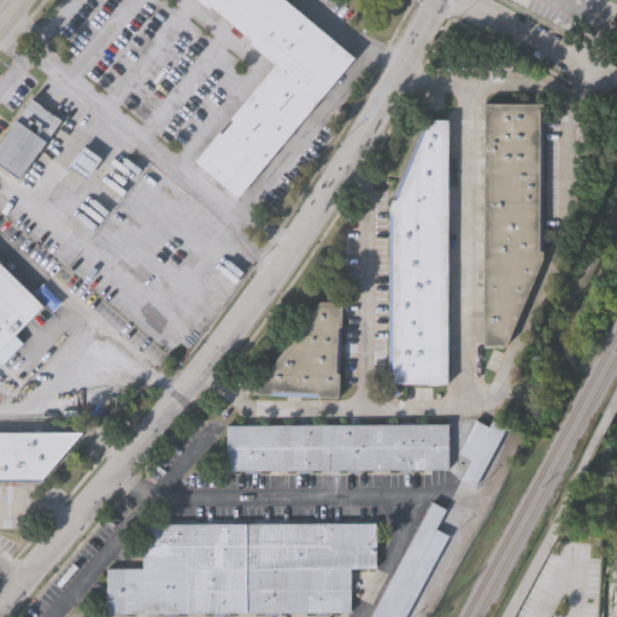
[(283,0),(353,58),(236,198),(194,163),(218,134),(221,136),(233,122),(230,118),(274,66),(250,46),(252,42),(210,6),(206,10),(194,0),(283,0)]
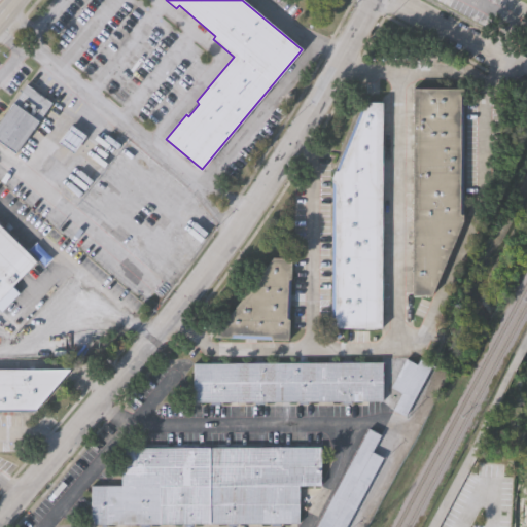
[(0,119),(27,82),(50,100),(14,151),(0,141),(0,119)]
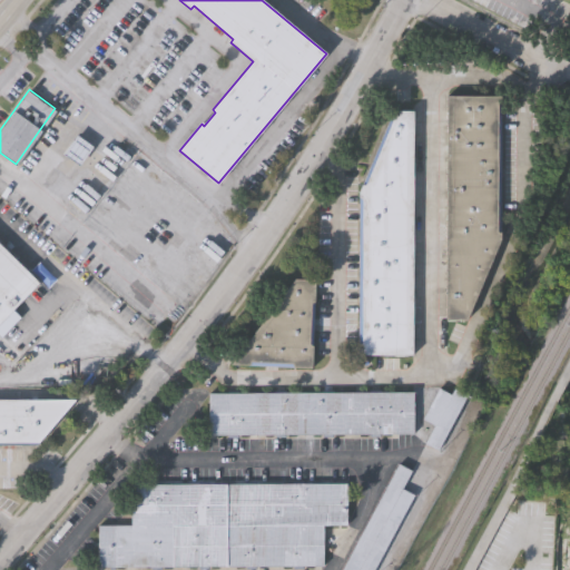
[(501,238),(467,321),(445,321),(446,95),(501,95),(501,238)]
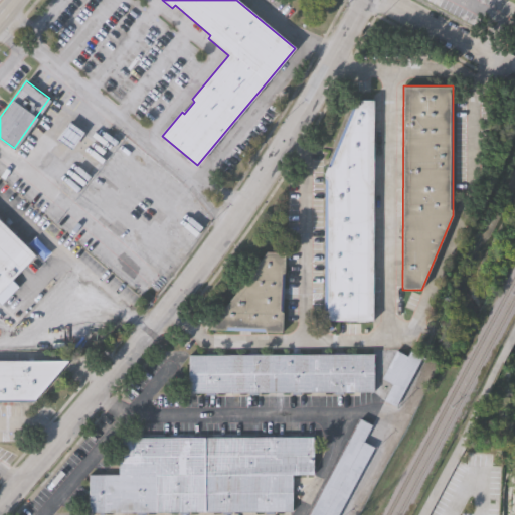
[(354,100),(373,100),(370,322),(324,321),(326,180),(322,178),(354,100)]
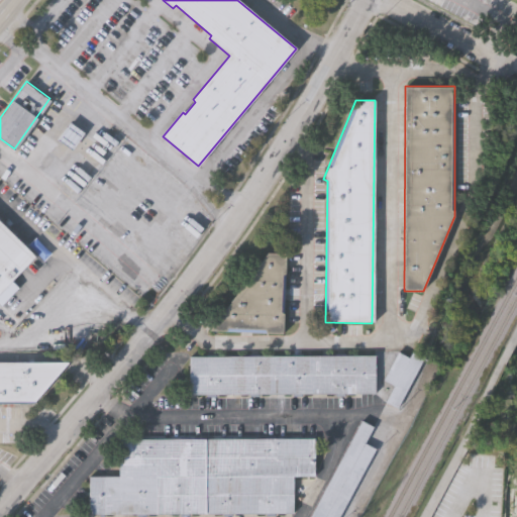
[(72,149),(58,138),(71,123),(84,133),(72,149)]
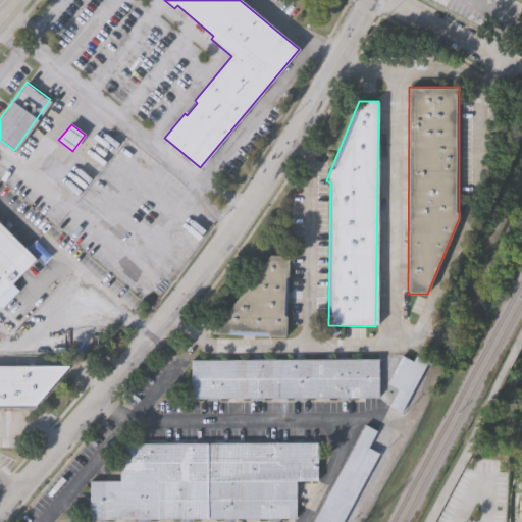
[(0,221),(36,257),(0,293),(0,221)]
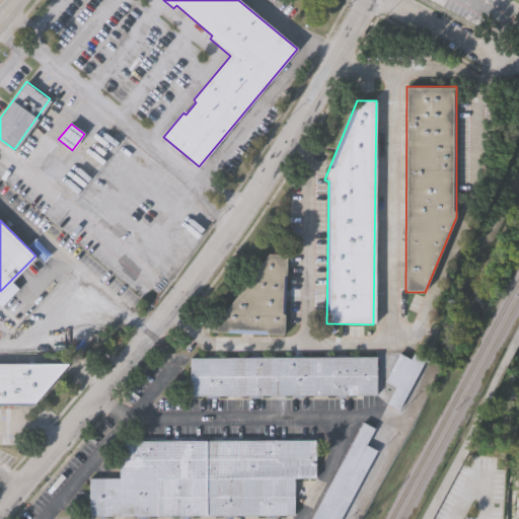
[(271,250),(289,251),(286,331),(213,328),(271,250)]
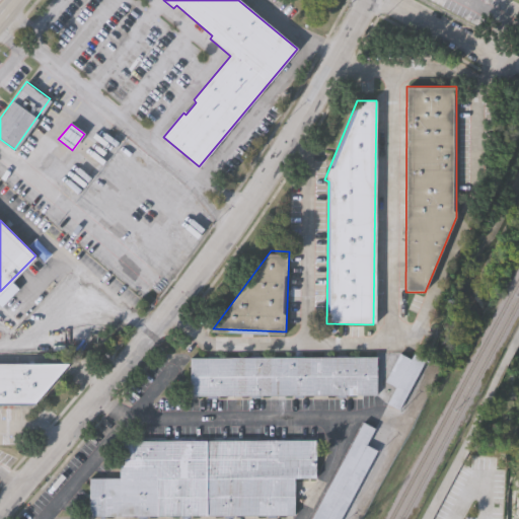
[(397,409),(386,402),(394,386),(383,381),(398,354),(410,360),(413,354),(424,360),(397,409)]
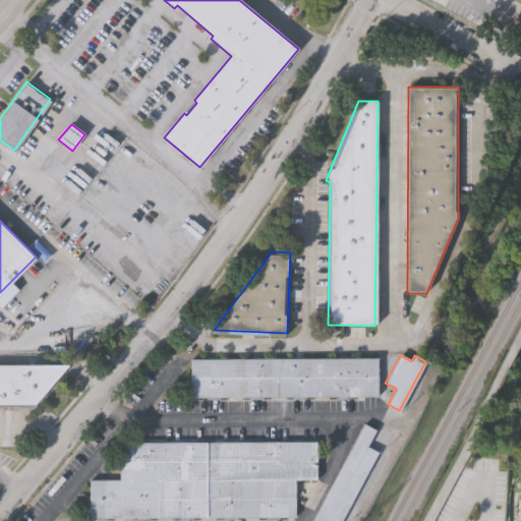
[(190,359),(379,357),(379,396),(190,398),(190,359)]
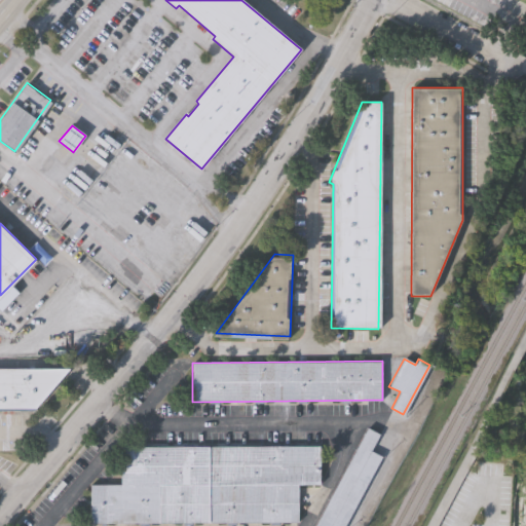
[(35,409),(0,409),(0,367),(70,367),(35,409)]
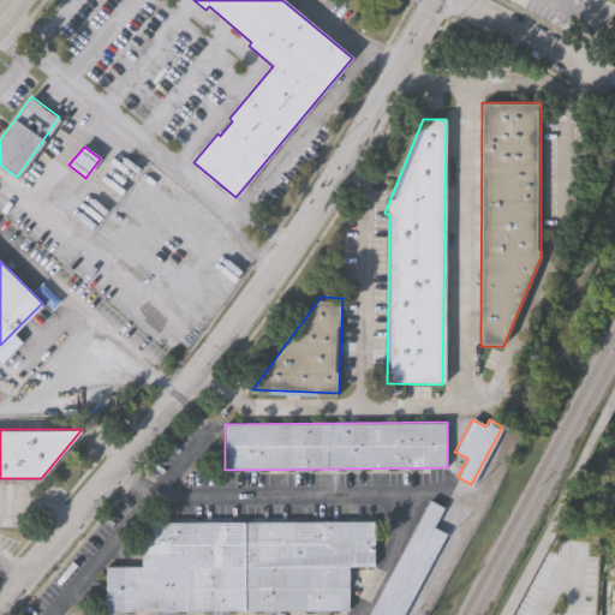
[(401,614),(366,614),(428,502),(442,509),(431,529),(445,536),(401,614)]
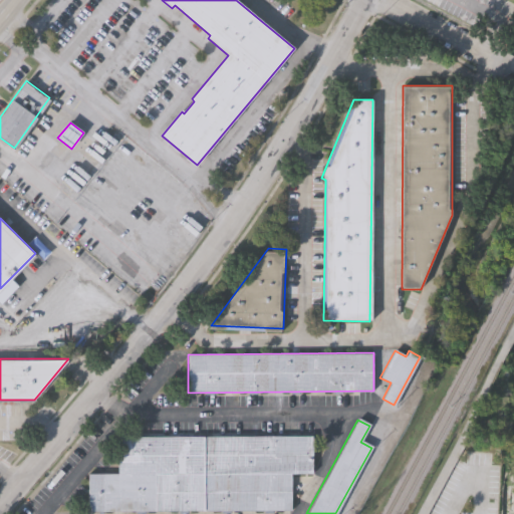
[(118,435),(313,433),(313,470),(312,471),(291,471),(291,508),(90,509),(90,472),(119,472),(118,435)]
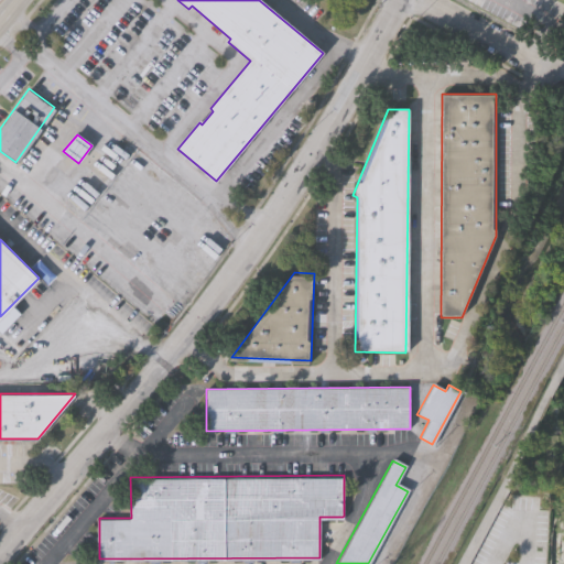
All buildings are outlined.
